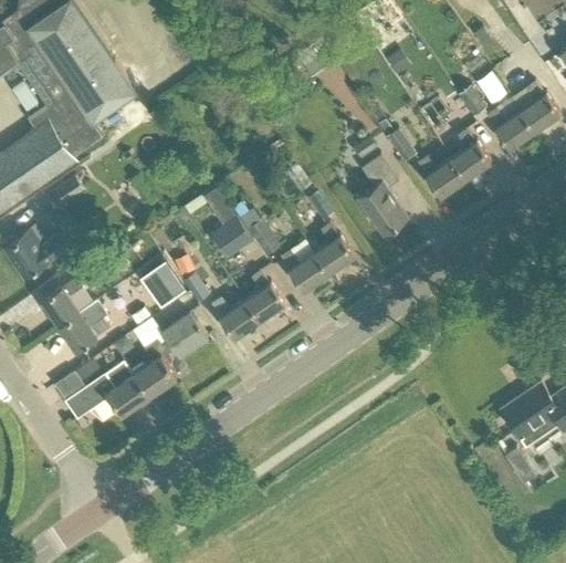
[(104,135),(94,121),(137,90),(74,0),(31,0),(29,2),(19,0),(18,10),(1,21),(3,24),(0,27),(0,74),(18,63),(46,104),(28,116),(37,128),(37,129),(0,154),(0,209),(74,157),(74,156),(104,135)]
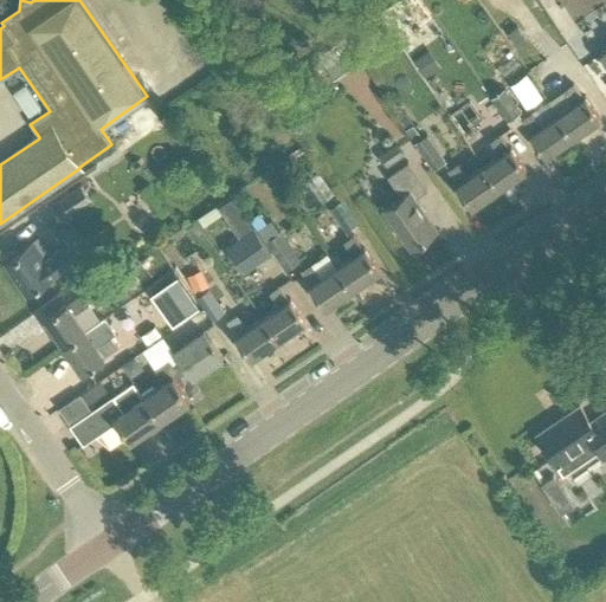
[(605,0),(592,0),(581,7),(588,19),(605,8),(605,0)]
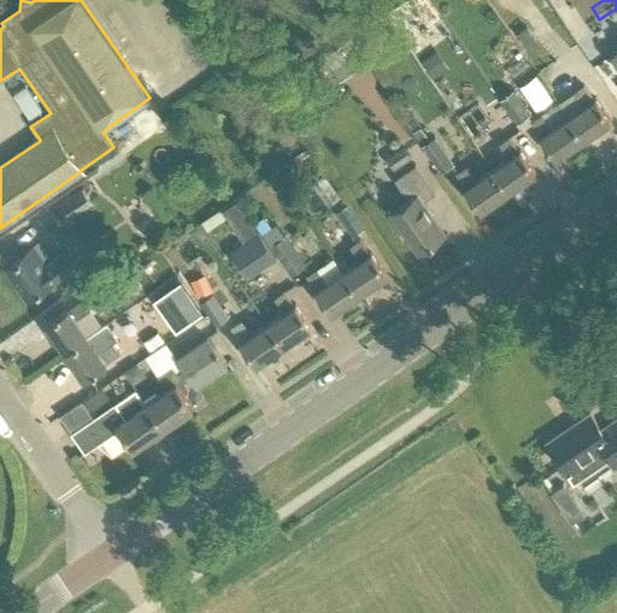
[(393,16),(403,31),(421,19),(412,4),(393,16)]
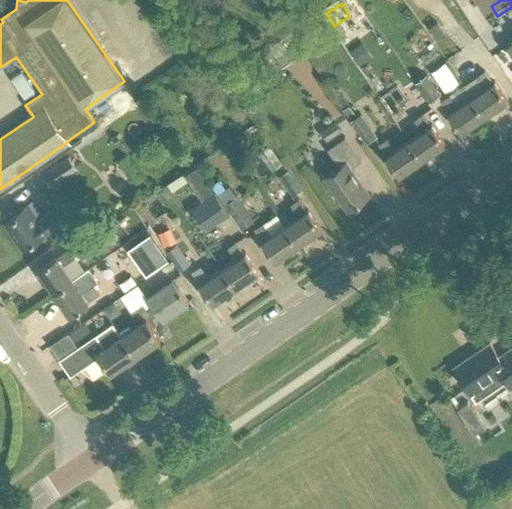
[(356,45),(372,37),(362,15),(346,23),(356,45)]
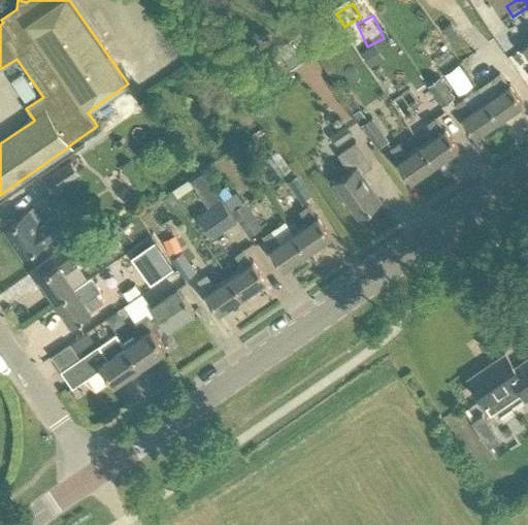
[(442,33),(451,44),(463,37),(455,25),(442,33)]
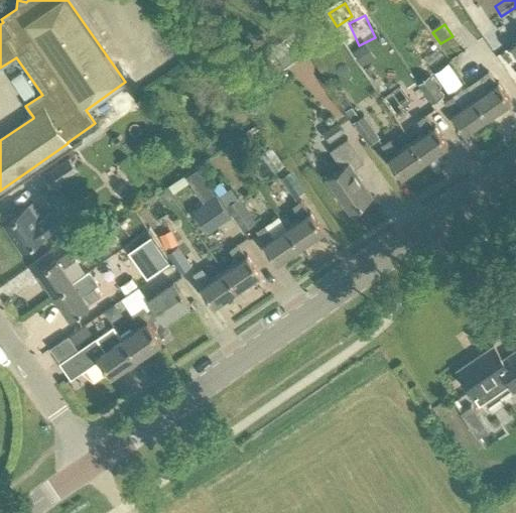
[(281,63),(285,70),(309,54),(296,34),(272,49),(276,55),(269,60),(274,69),(281,63)]
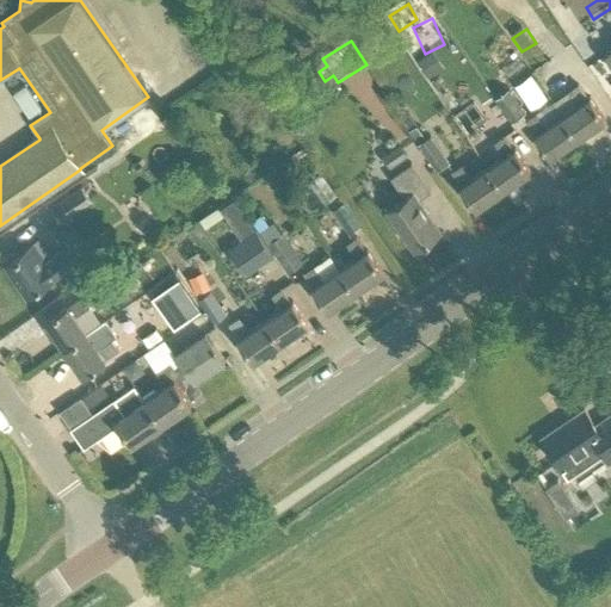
[(562,118),(578,140),(605,121),(590,99),(587,100),(579,86),(569,93),(579,106),(562,118)]
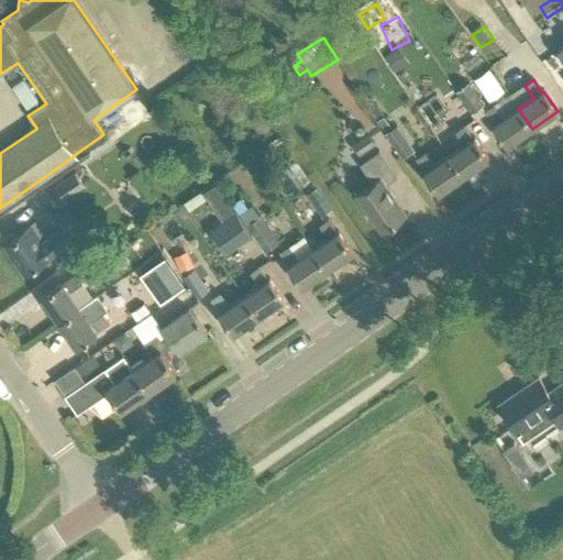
[(459,94),(473,113),(485,106),(471,86),(459,94)]
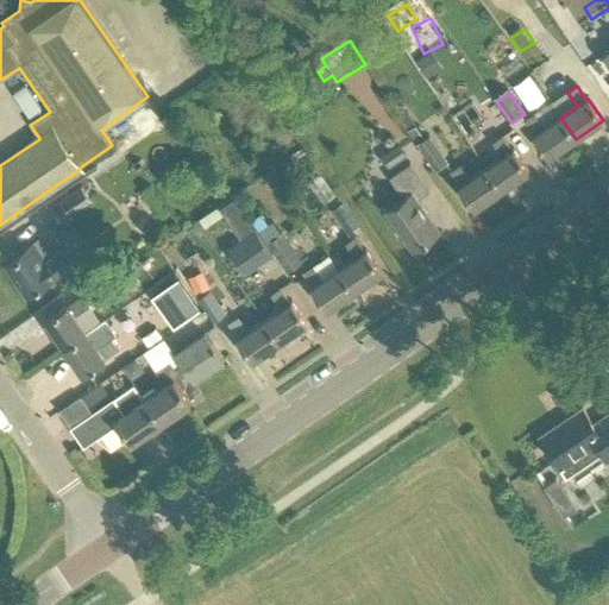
[(533,136),(548,158),(576,139),(560,118),(544,128),(534,115),(525,121),(534,136),(533,136)]
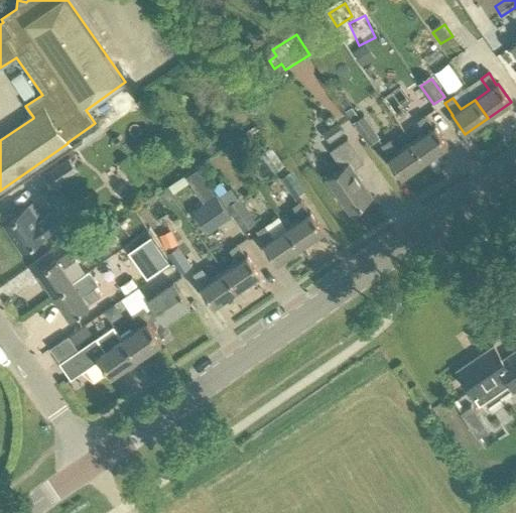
[(364,115),(360,118),(352,107),(346,111),(354,122),(353,122),(370,146),(381,138),(364,115)]
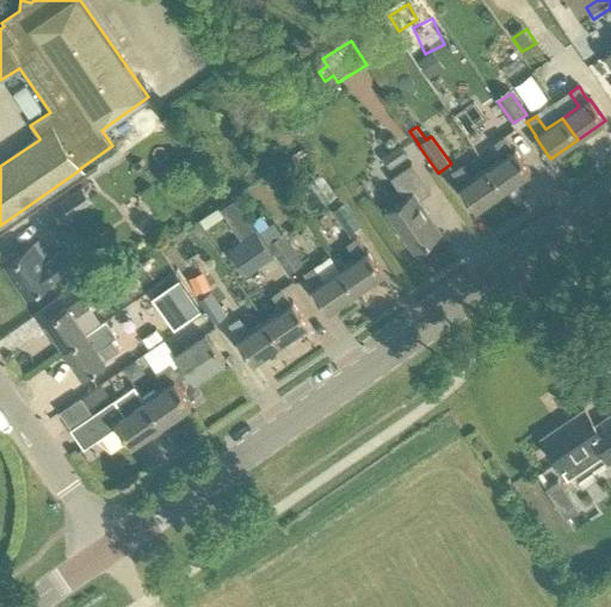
[(487,169),(503,191),(530,172),(514,150),(513,152),(504,137),(494,144),(504,158),(487,169)]
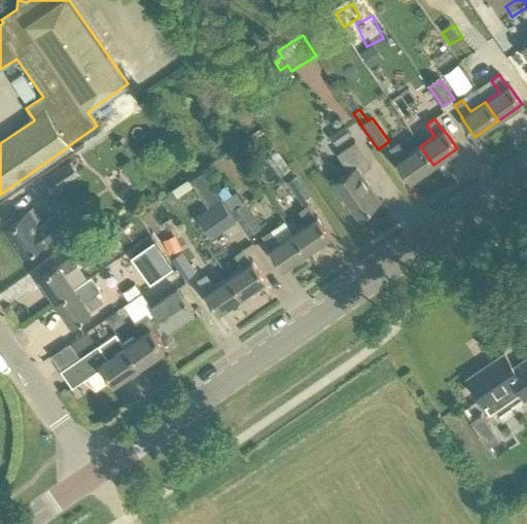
[(328,139),(336,148),(352,137),(344,127),(328,139)]
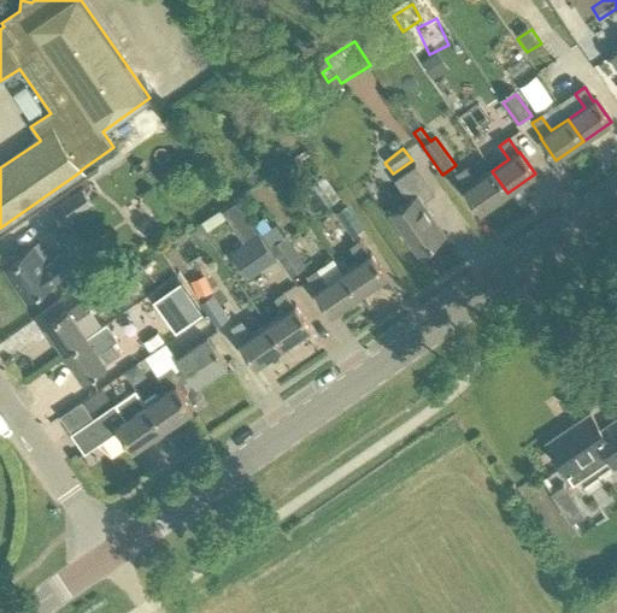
[(391,214),(418,254),(445,236),(422,204),(435,195),(416,166),(394,181),(409,202),(391,214)]
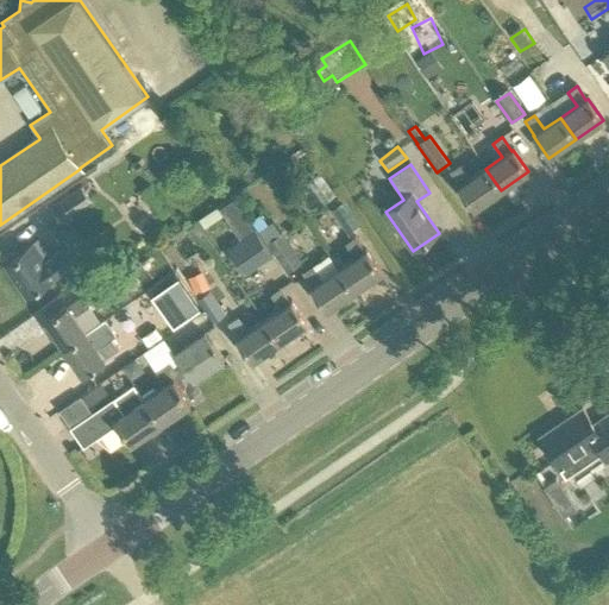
[(458,188),(473,209),(501,190),(485,169),(469,180),(459,166),(451,172),(460,187),(458,188)]
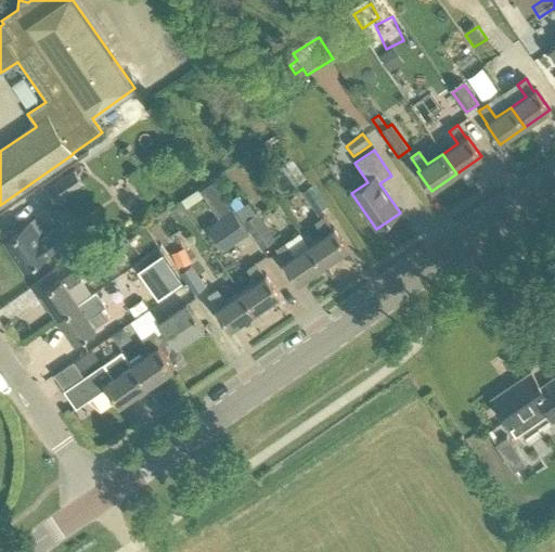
[(73,170),(47,189),(56,204),(84,185),(73,170)]
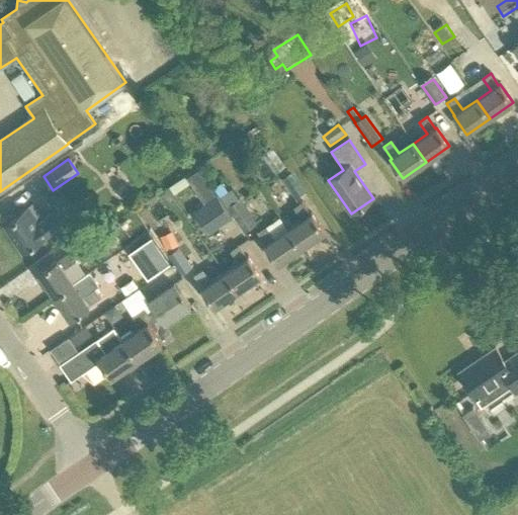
[(281,180),(295,200),(308,191),(293,171),(281,180)]
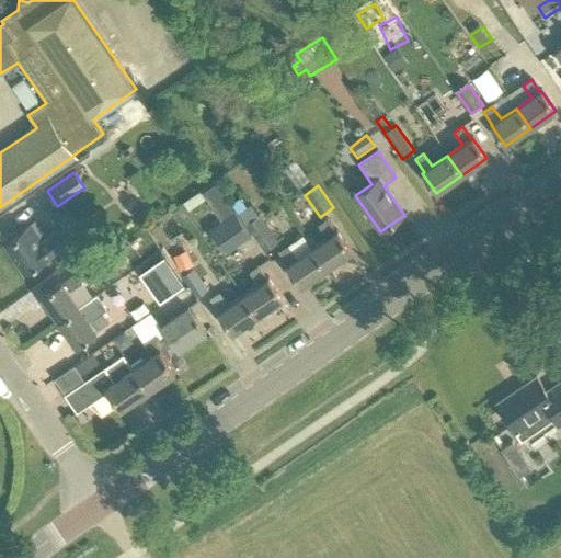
[(217,188),(204,196),(221,221),(209,229),(226,254),(251,237),(233,213),(217,188)]
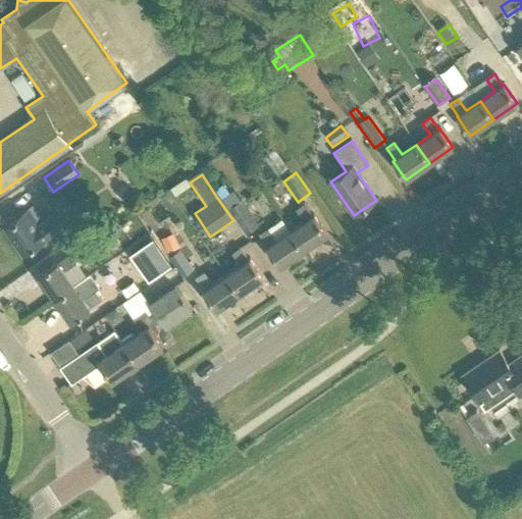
[(258,225),(241,201),(227,210),(245,235),(258,225)]
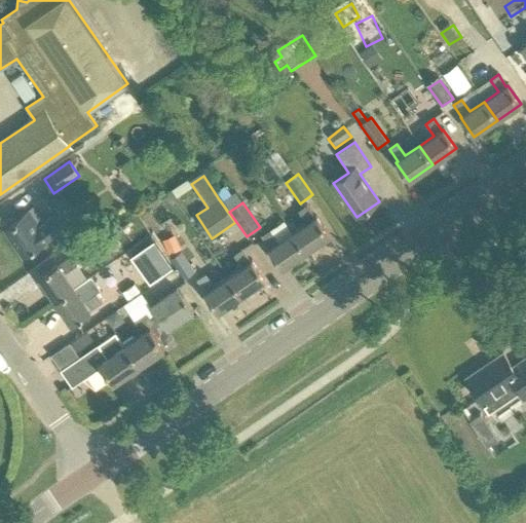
[(293,233),(305,252),(329,236),(316,217),(314,218),(306,206),(299,212),(307,223),(293,233)]
